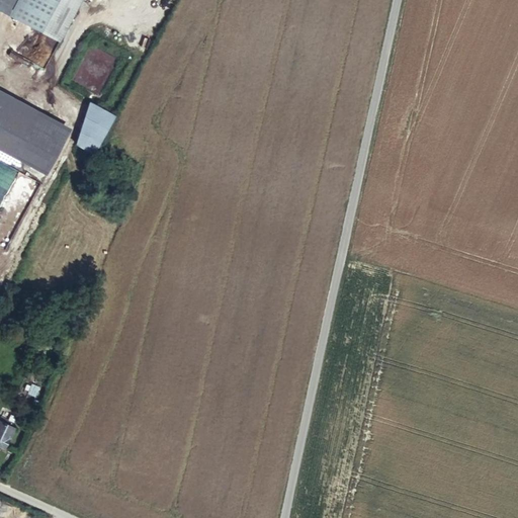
[(0,0),(0,10),(57,41),(78,0),(0,0)]
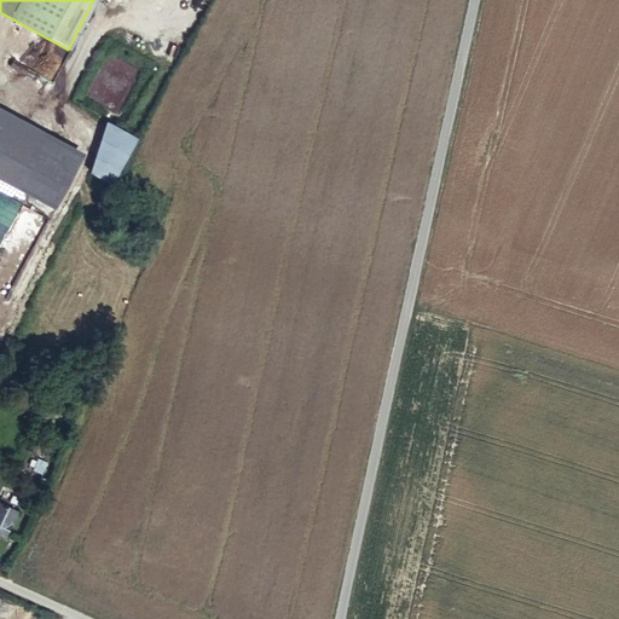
[(70,138),(0,106),(0,177),(45,196),(70,138)]
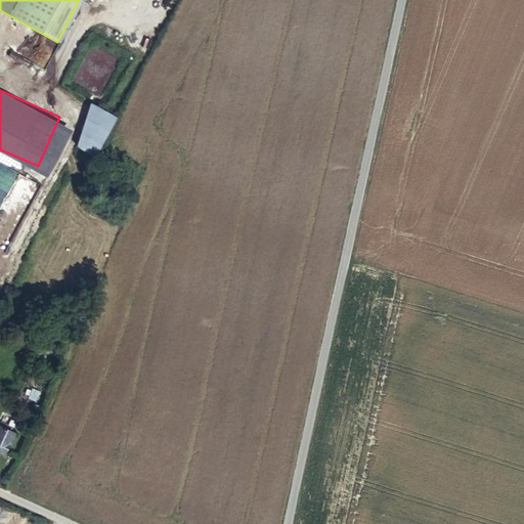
[(95,155),(116,114),(94,103),(74,144),(95,155)]
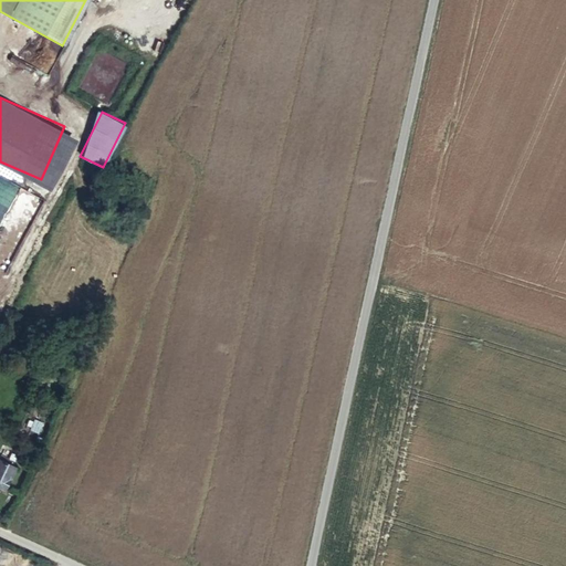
[(30,226),(43,199),(20,188),(7,213),(30,226)]
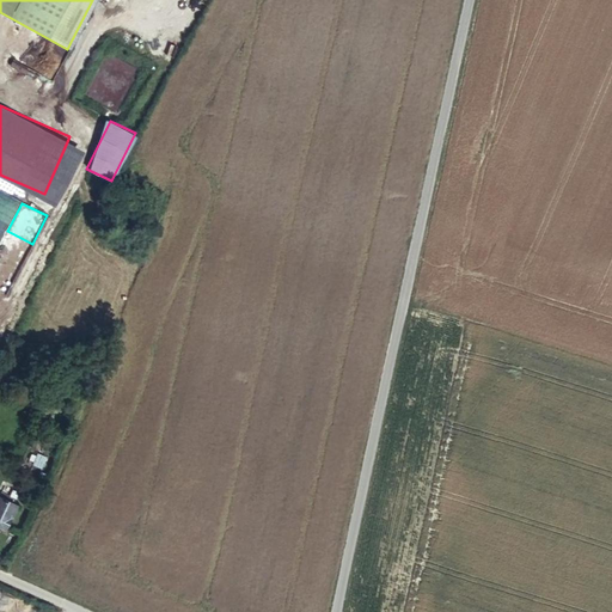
[(0,527),(5,531),(17,506),(0,496),(0,527)]
